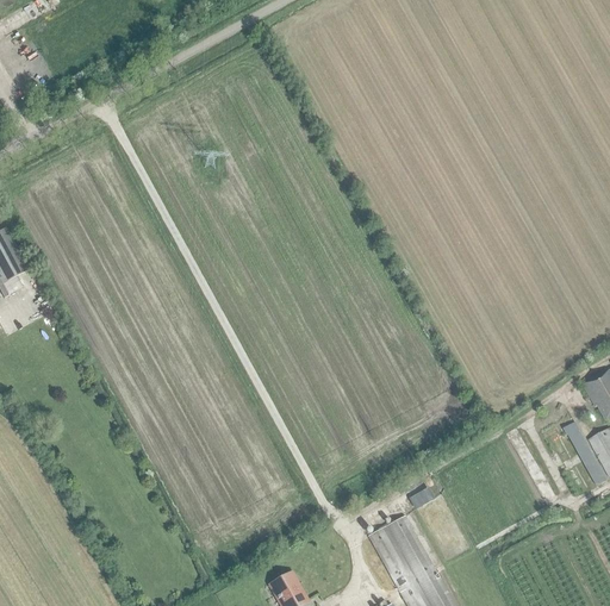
[(0,279),(1,282),(29,268),(5,225),(0,226),(0,279)]
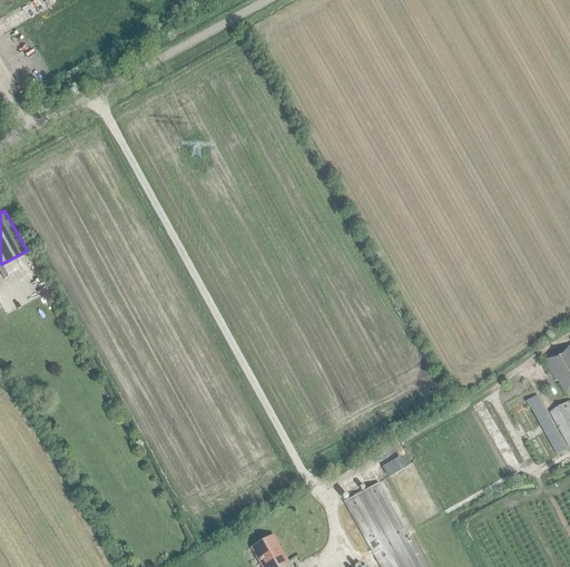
[(557,379),(558,378),(567,392),(569,389),(569,343),(564,348),(563,345),(543,357),(557,379)]
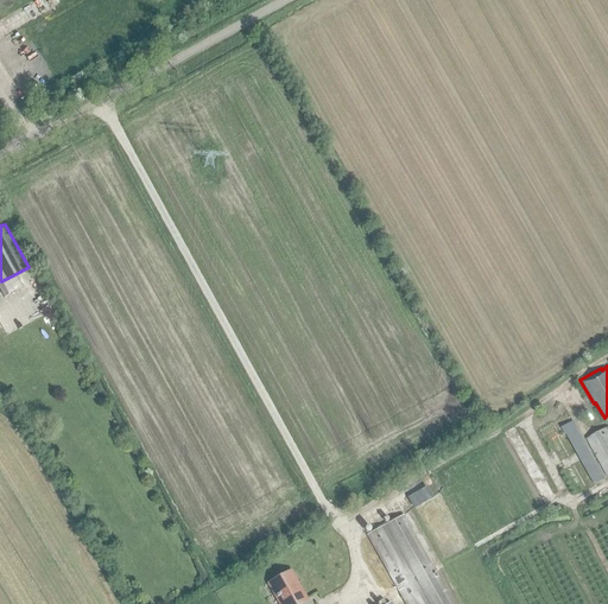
[(545,434),(577,493),(603,478),(571,420),(545,434)]
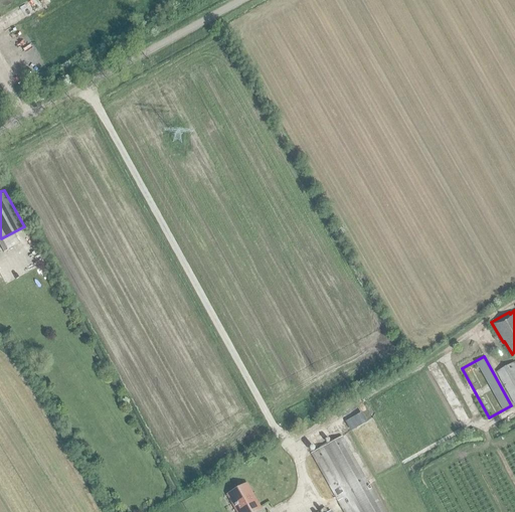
[(514,362),(513,358),(496,367),(514,402),(514,362)]
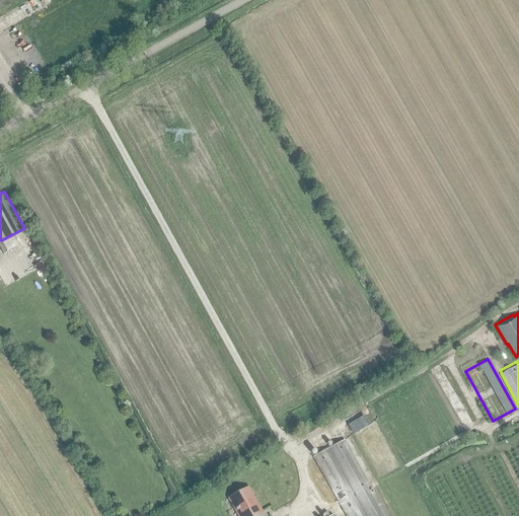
[(313,454),(348,515),(387,515),(344,437),(313,454)]
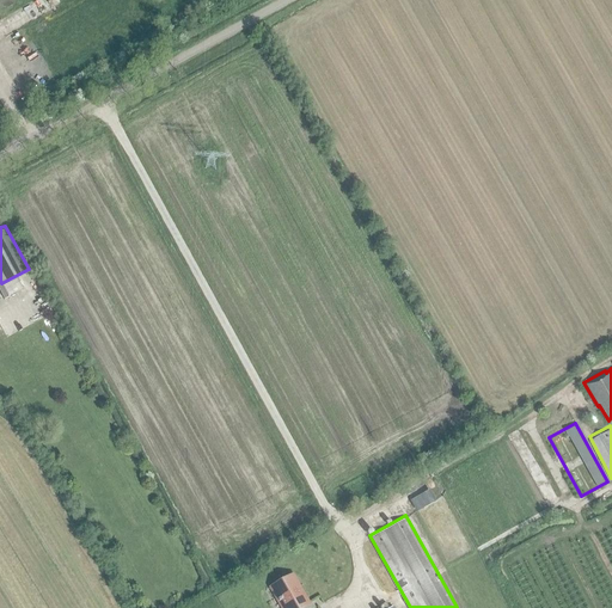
[(279,599),(282,596),(287,607),(295,607),(300,606),(300,605),(307,601),(298,584),(299,584),(293,572),(282,577),(271,584),(279,596),(277,596),(279,599)]
